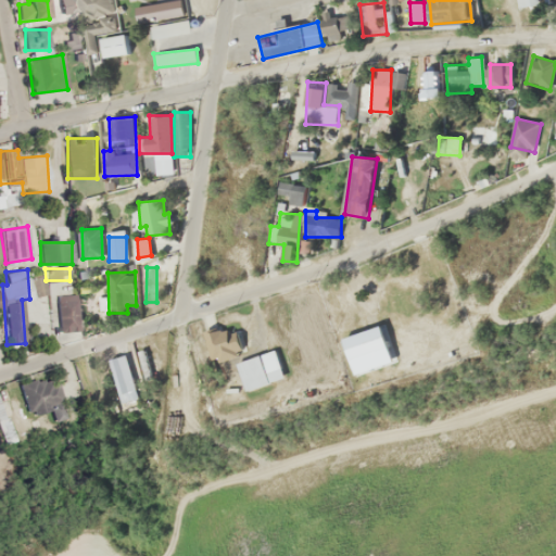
[(58,294),(58,331),(76,331),(76,294),(58,294)]
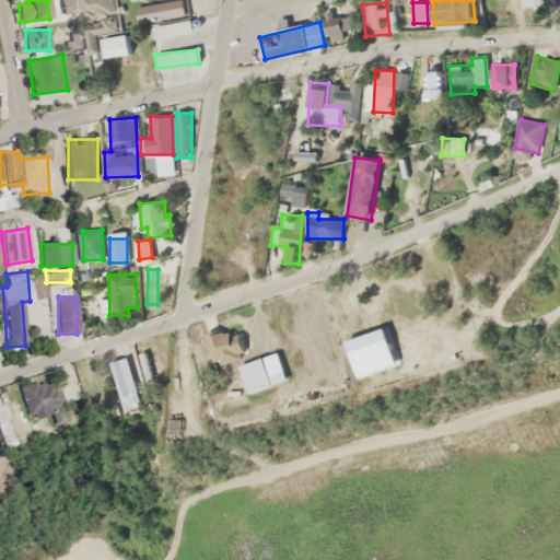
[(287,381),(277,352),(238,365),(248,394),(287,381)]
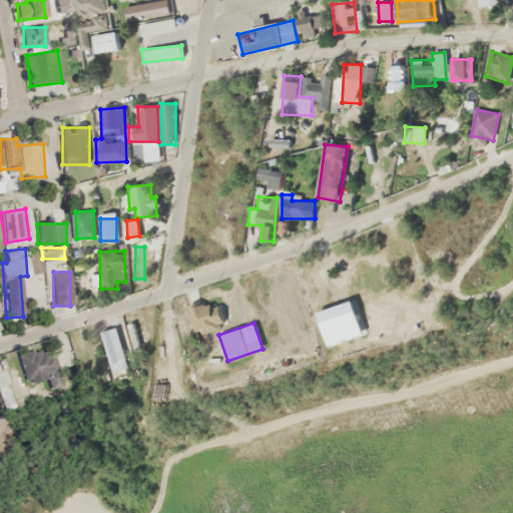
[(128,368),(114,328),(99,333),(114,373),(128,368)]
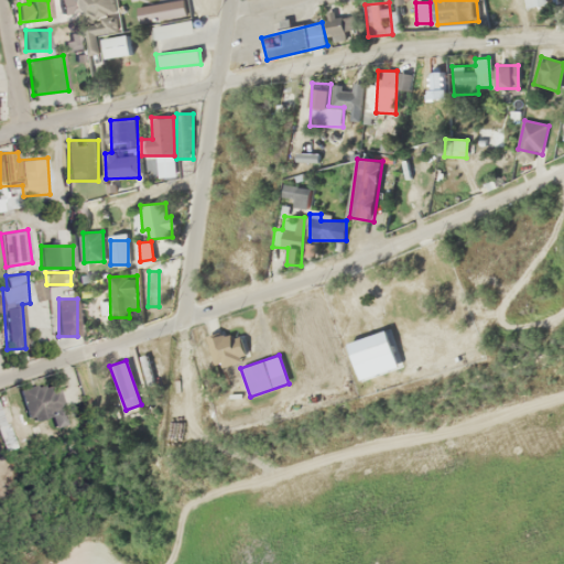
[(55,382),(20,389),(26,420),(50,414),(53,427),(63,425),(55,382)]
